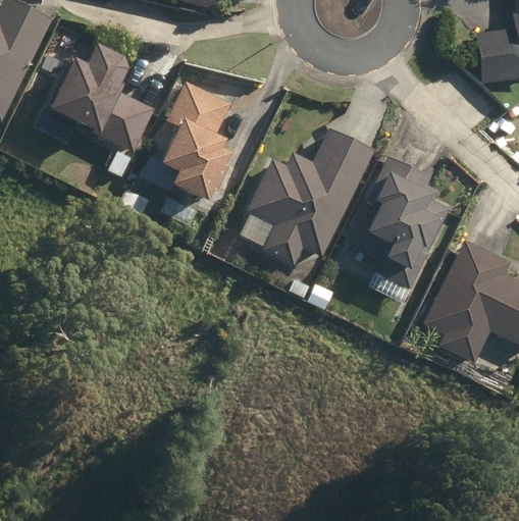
[(0,117),(3,119),(53,15),(20,0),(5,0),(0,9),(0,117)]
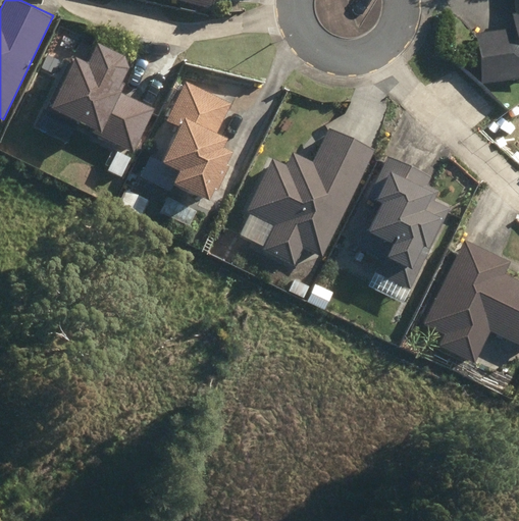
[(516,0),(518,9),(518,14),(515,14),(517,30),(478,35),(483,82),(518,76),(518,0),(516,0)]
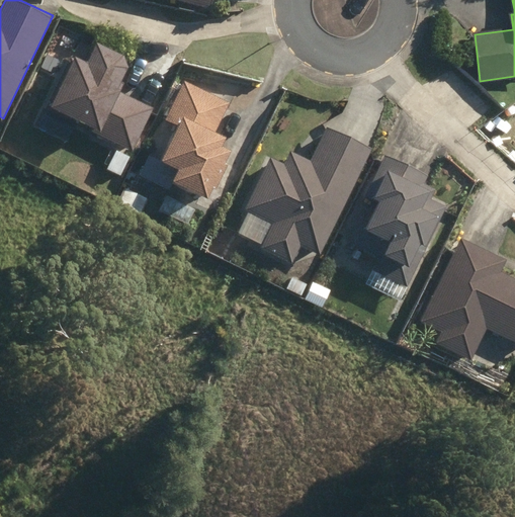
[(85,64),(74,58),(49,106),(134,150),(155,108),(117,89),(129,67),(125,57),(96,41),(85,64)]
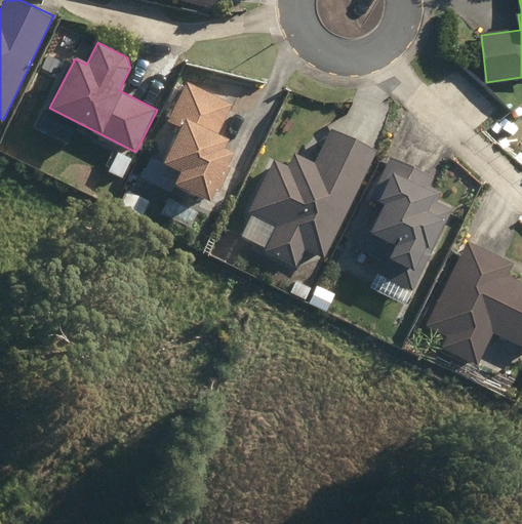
[(233,104),(189,82),(169,120),(182,127),(164,163),(183,172),(176,184),(211,200),(215,190),(219,191),(231,168),(228,166),(234,154),(226,150),(230,140),(218,134),(233,104)]
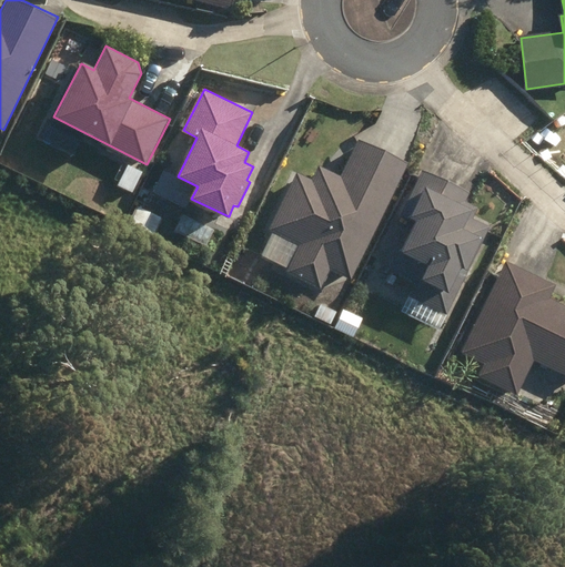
[(331,267),(352,276),(407,162),(361,139),(342,178),(321,168),(314,180),(300,173),(273,229),(302,242),(290,270),(322,285),(331,267)]
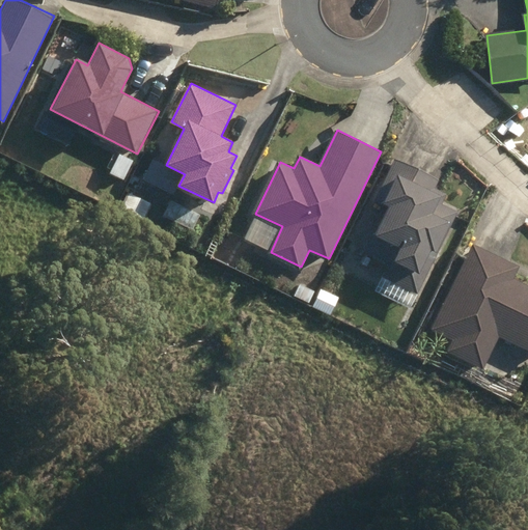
[(419,294),(457,212),(443,204),(448,193),(437,188),(440,180),(396,160),(376,202),(389,208),(377,235),(374,234),(366,250),(392,262),(385,277),(419,294)]
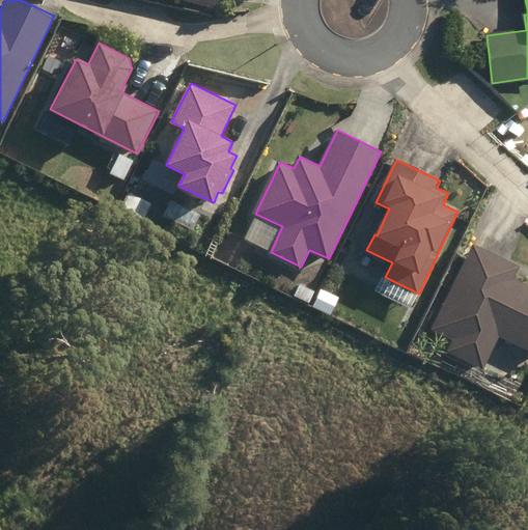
[(474,245),(434,329),(455,339),(450,352),(482,367),(499,333),(527,346),(527,286),(512,279),(519,267),(474,245)]
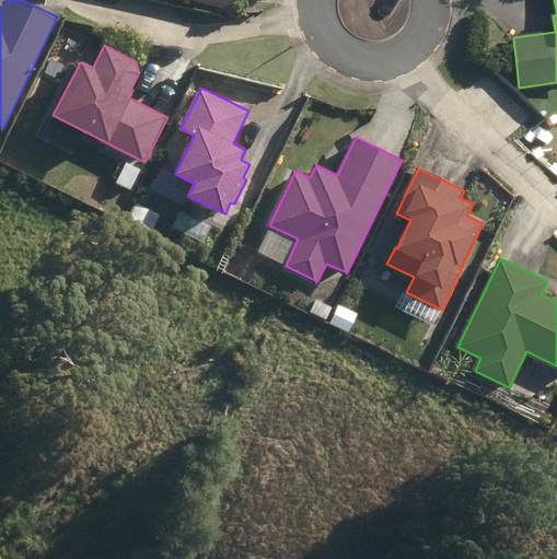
[(357,311),(341,303),(333,322),(350,329),(357,311)]
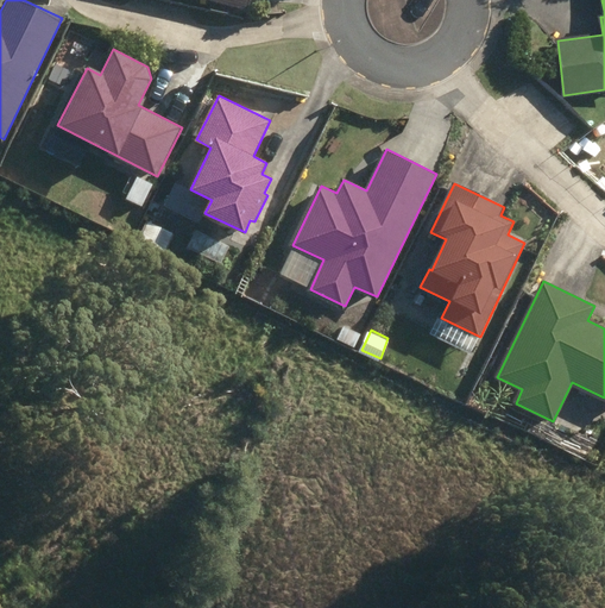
All buildings are outlined.
